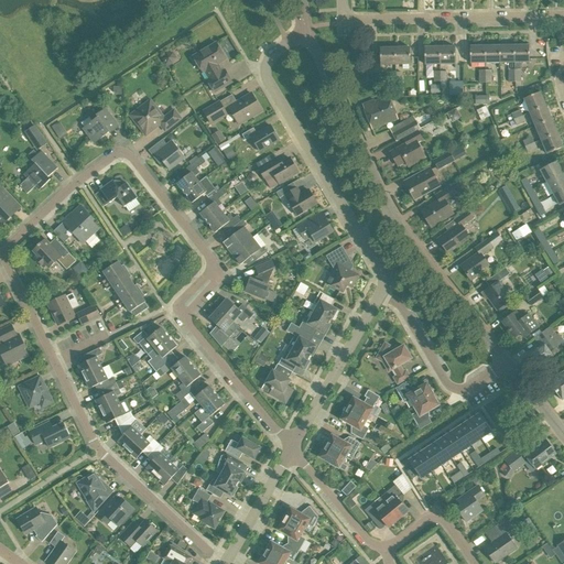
[(221,72),(216,64),(225,60),(215,43),(192,56),(202,73),(204,72),(208,79),(206,80),(214,93),(230,83),(224,71),(221,72)]
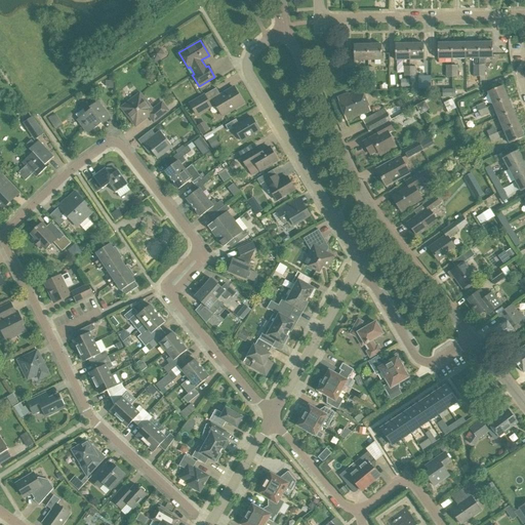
[(479,76),(485,76),(485,65),(484,65),(483,58),(492,58),(492,42),(479,43),(479,58),(478,58),(479,65),(479,76)]
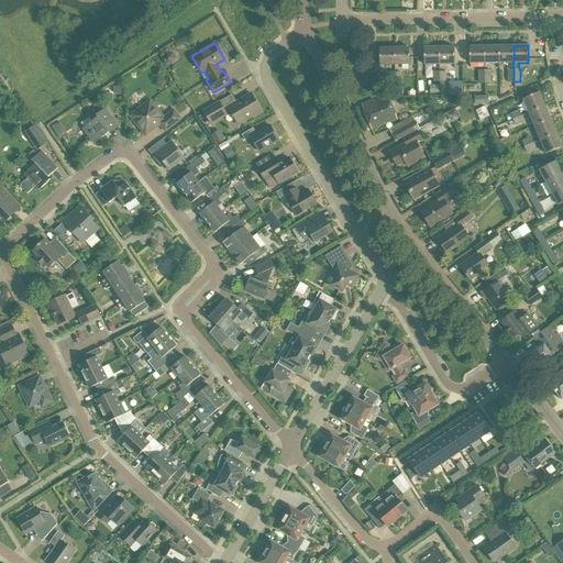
[(470,64),(484,63),(484,46),(470,46),(470,64)]
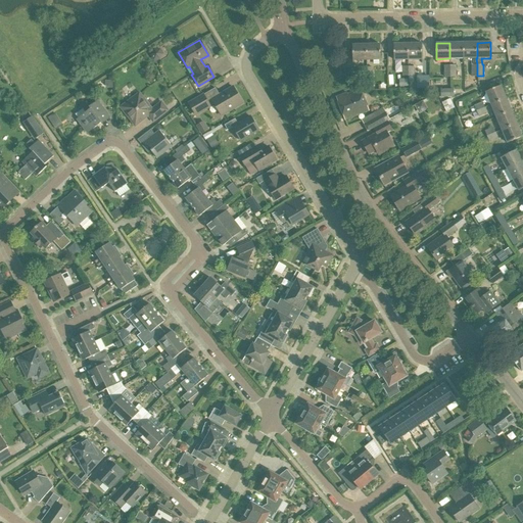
[(449,58),(464,58),(463,43),(449,43),(449,58)]
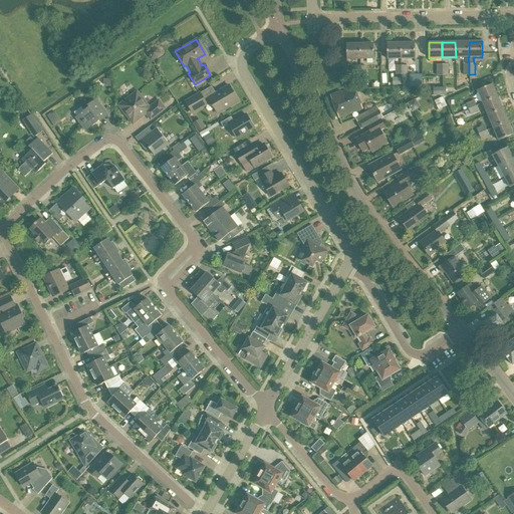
[(456,57),(468,57),(469,57),(469,42),(455,42),(456,57)]
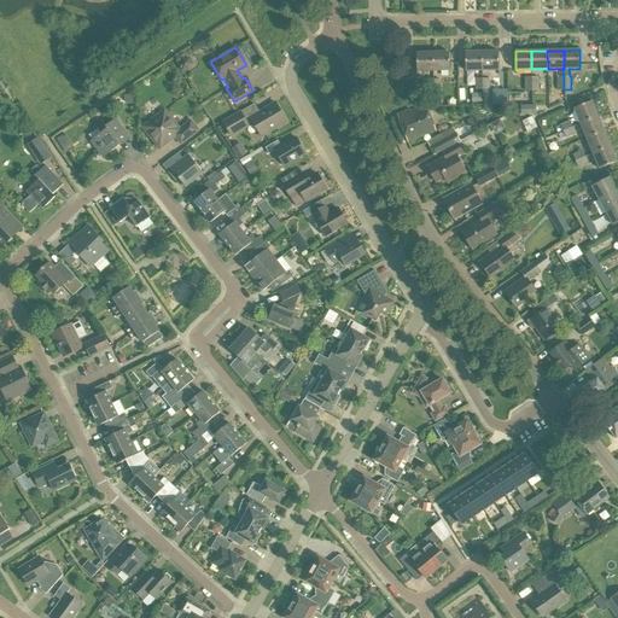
[(418,71),(433,71),(433,52),(417,53),(418,71)]
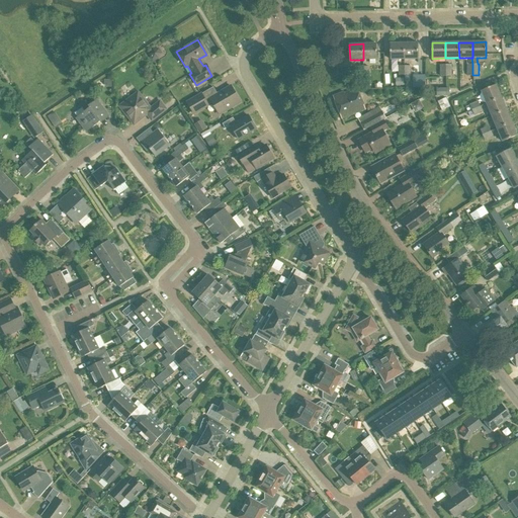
[(363,44),(363,60),(377,60),(376,44),(363,44)]
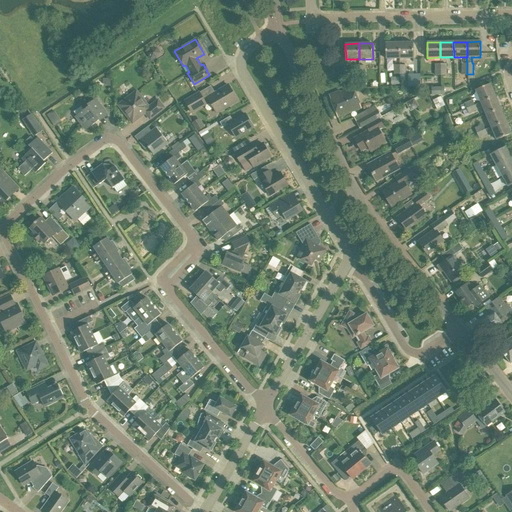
[(386,59),(399,59),(399,43),(386,43),(386,59)]
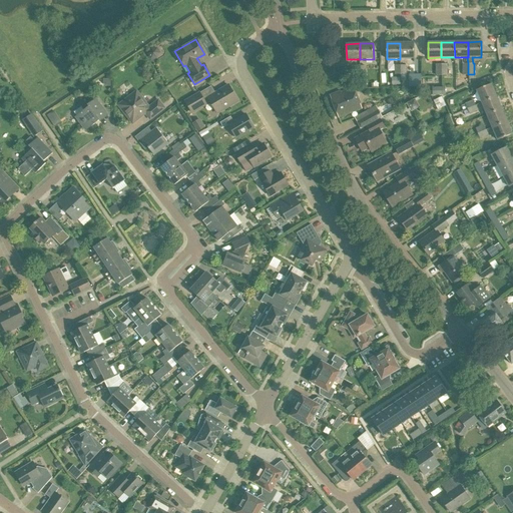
[(400,43),(400,59),(414,59),(414,43),(400,43)]
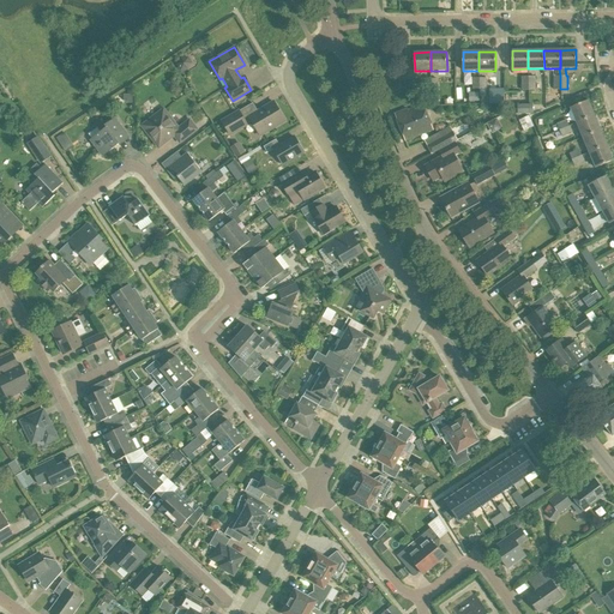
[(425,92),(437,92),(437,79),(425,79),(425,92)]
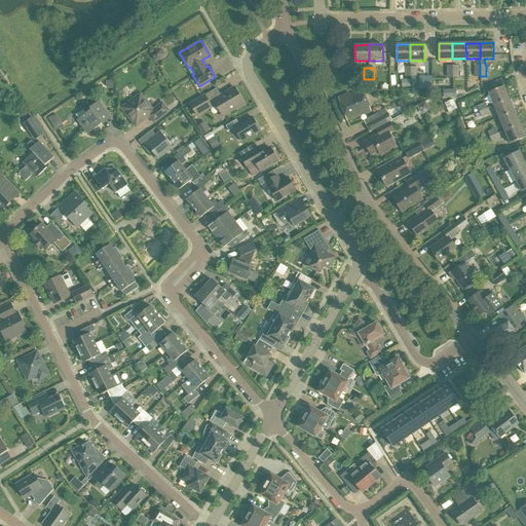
[(493,105),(509,99),(503,86),(488,92),(493,105)]
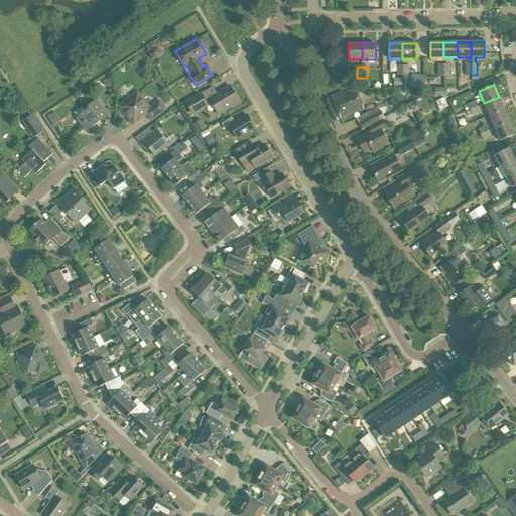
[(186,102),(192,114),(207,106),(207,105),(211,103),(218,114),(239,102),(229,86),(217,94),(213,87),(186,102)]
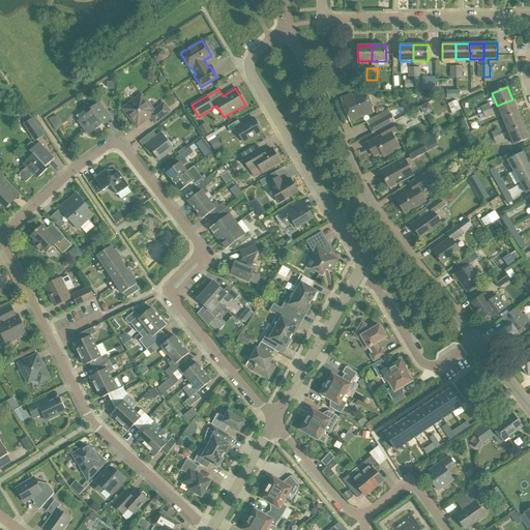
[(374,111),(365,90),(353,95),(352,94),(341,98),(349,121),(374,111)]
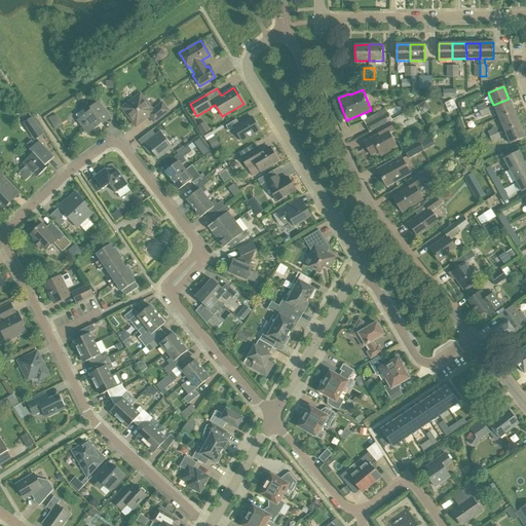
[(461,96),(462,89),(443,89),(443,98),(456,98),(456,96),(461,96)]
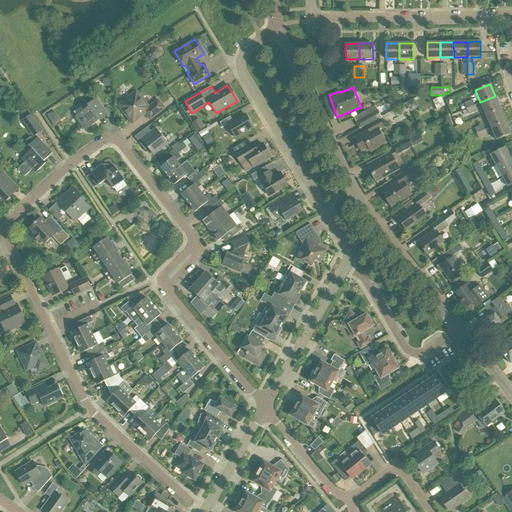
[(158,98),(147,106),(136,92),(118,105),(132,123),(146,112),(151,118),(165,107),(158,98)]
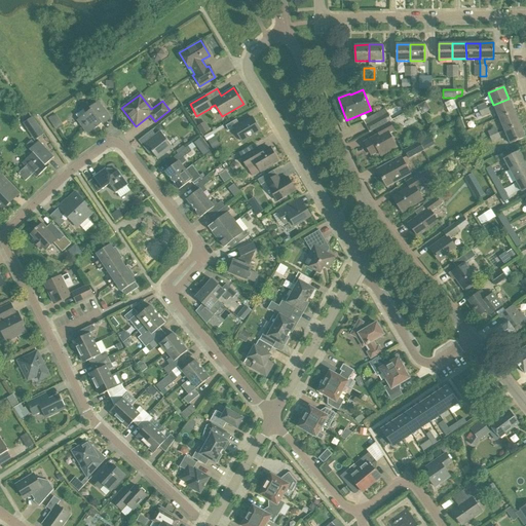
[(499,118),(514,111),(509,99),(493,105),(499,118)]
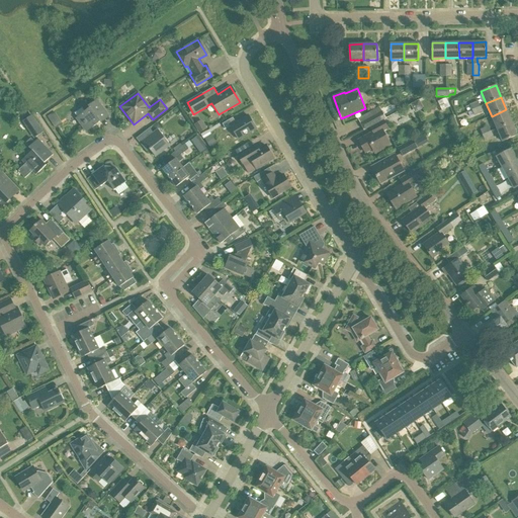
[(419,99),(411,104),(415,112),(424,108),(419,99)]
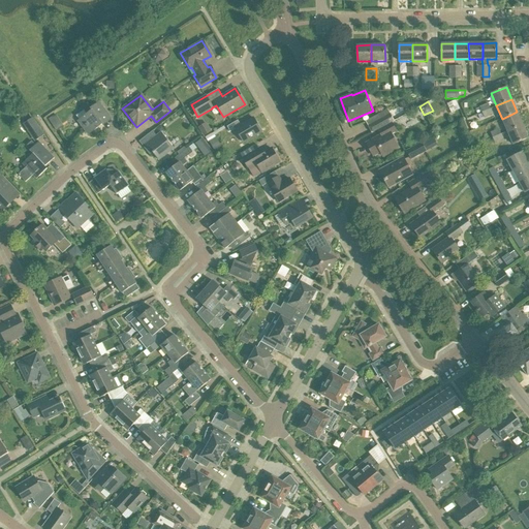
[(88,135),(102,124),(98,119),(106,113),(98,102),(90,109),(91,111),(78,121),(88,135)]
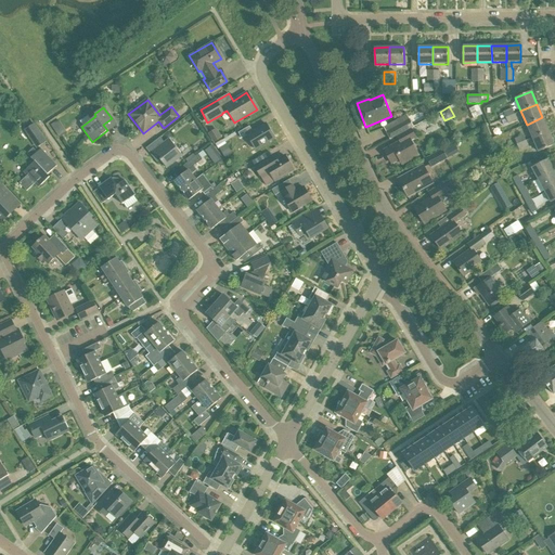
[(505,118),(514,114),(512,108),(503,112),(505,118)]
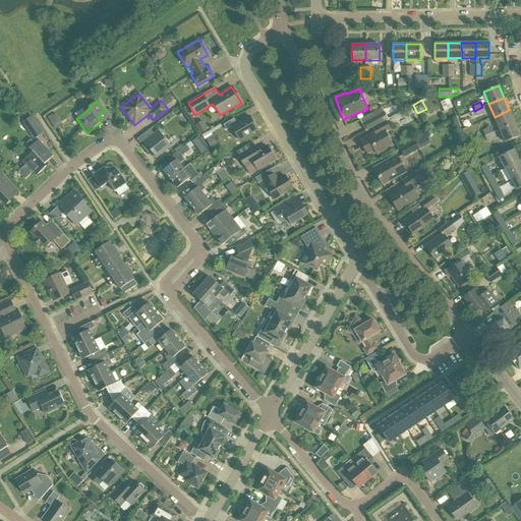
[(482,107),(474,111),(476,116),(484,113),(482,107)]
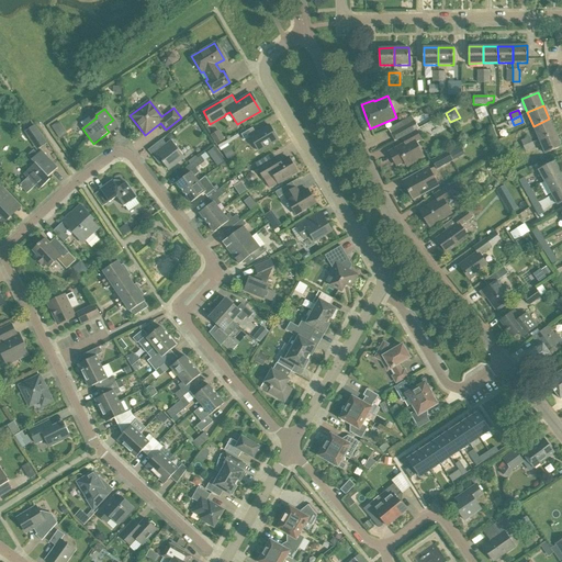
[(539,139),(555,133),(549,119),(534,126),(539,139)]
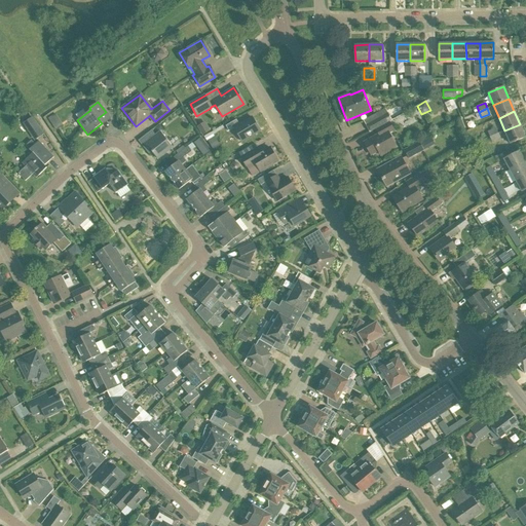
[(376,128),(389,121),(391,120),(387,113),(366,124),(370,133),(376,128)]
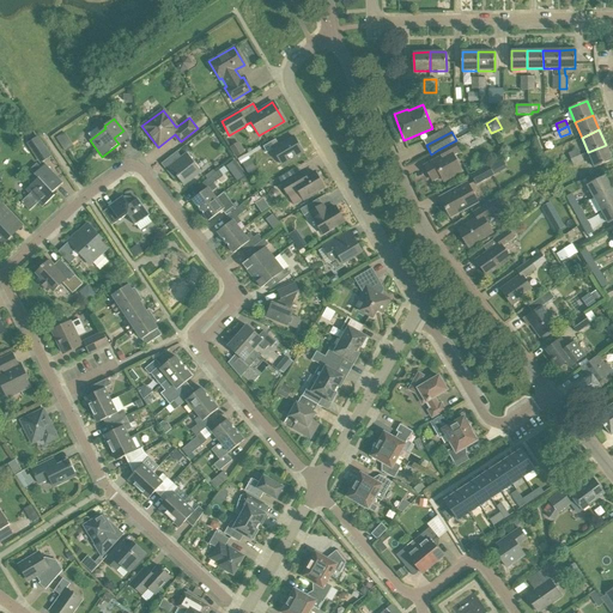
[(40,164),(52,156),(38,135),(26,144),(40,164)]
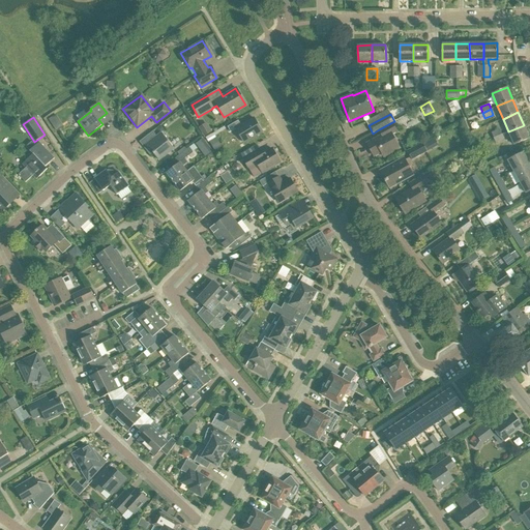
[(231,131),(236,128),(243,142),(262,131),(254,118),(241,125),(238,120),(228,126),(231,131)]
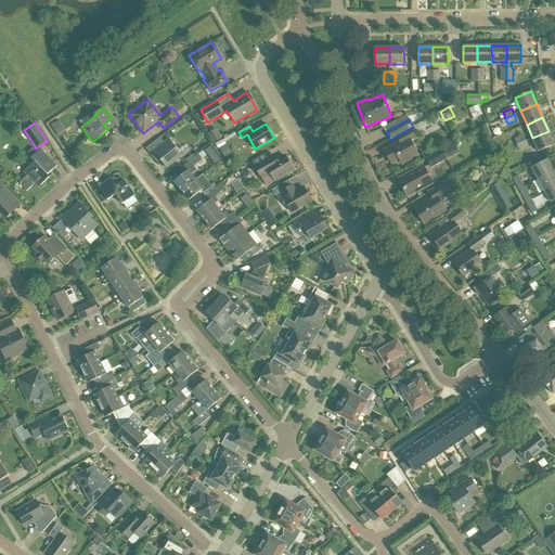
[(214,143),(221,138),(216,128),(208,133),(214,143)]
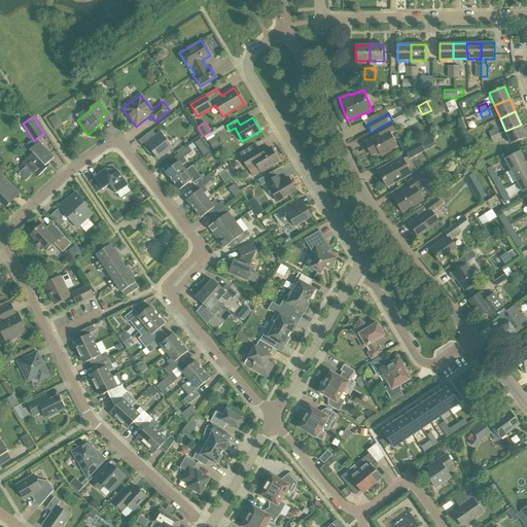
[(390,121),(377,129),(380,135),(365,142),(373,154),(380,150),(382,154),(397,146),(390,134),(395,131),(390,121)]
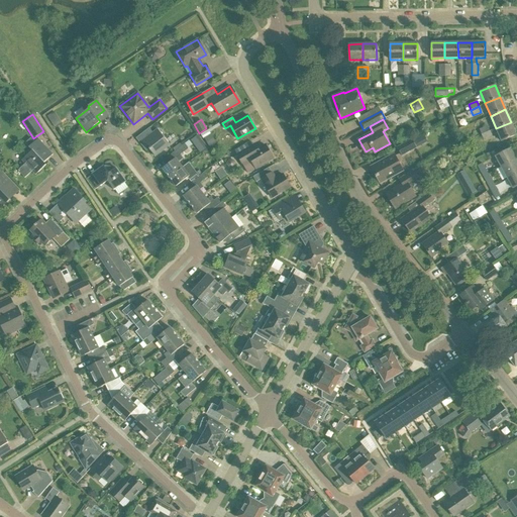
[(511,122),(496,128),(501,140),(516,134),(511,122)]
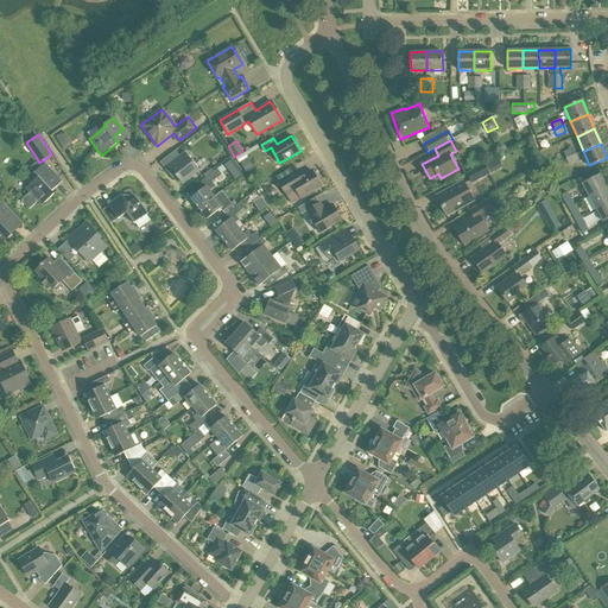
[(567,158),(576,154),(574,149),(563,152),(567,158)]
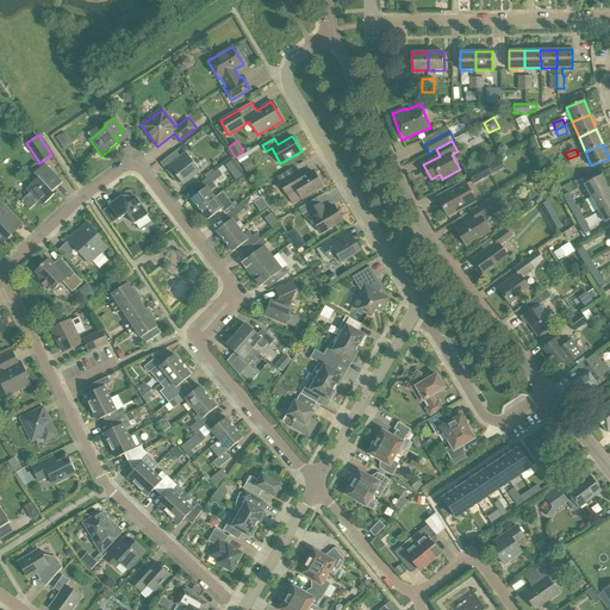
[(180,157),(175,151),(172,155),(175,160),(166,167),(170,174),(173,173),(182,185),(200,172),(186,153),(180,157)]
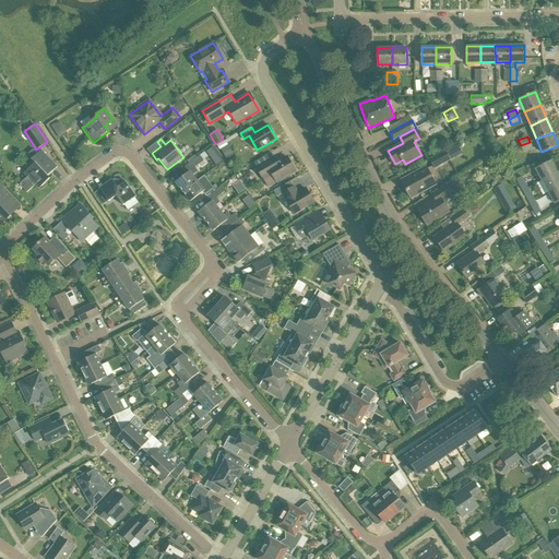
[(530,142),(521,145),(523,151),(532,147),(530,142)]
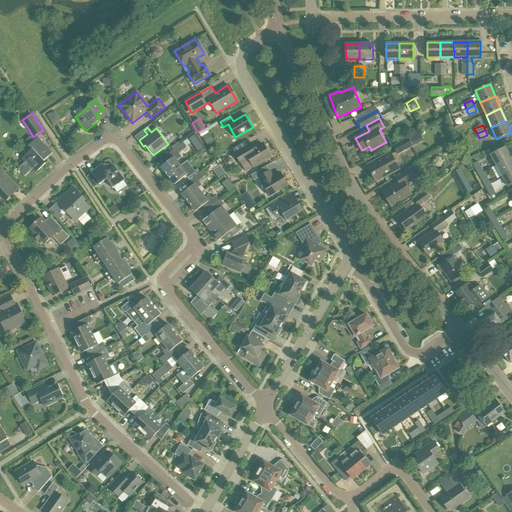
[(208,132),(202,136),(207,146),(214,142),(208,132)]
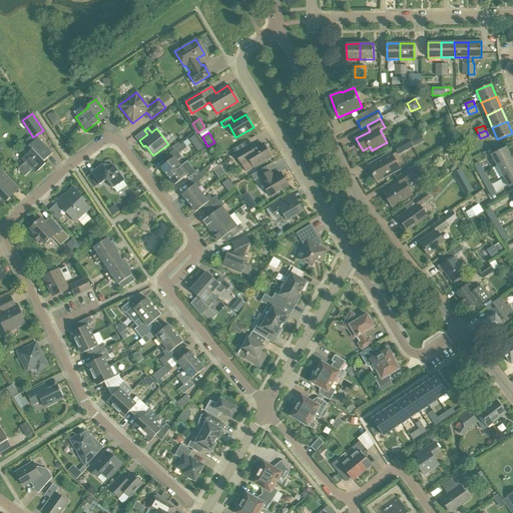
[(198,151),(205,146),(196,133),(189,139),(198,151)]
